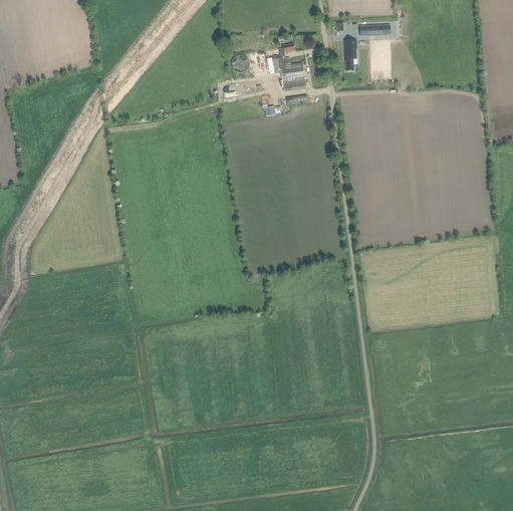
[(358,24),(358,34),(368,33),(368,31),(375,31),(375,33),(385,33),(385,23),(358,24)]
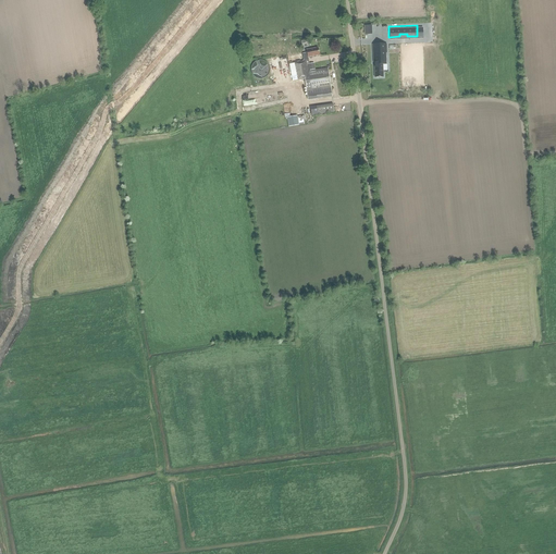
[(385,40),(371,41),(372,59),(373,59),(373,74),(382,74),(382,68),(386,68),(386,61),(384,61),(384,50),(385,50),(385,40)]
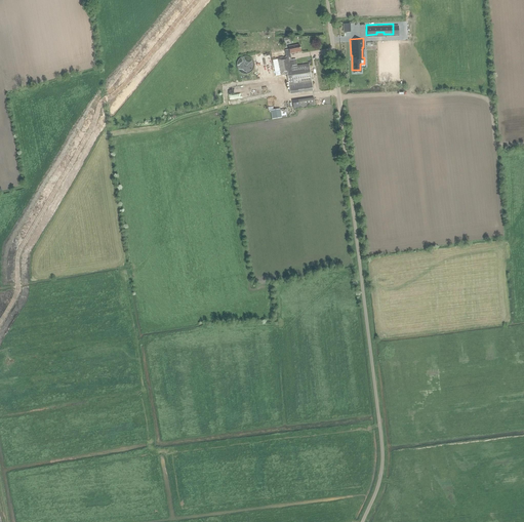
[(276,56),(279,73),(285,72),(287,82),(293,81),(310,79),(308,66),(308,62),(290,64),(289,57),(290,57),(289,51),(299,49),(298,42),(287,44),(288,47),(284,48),(285,54),(278,55),(276,56)]
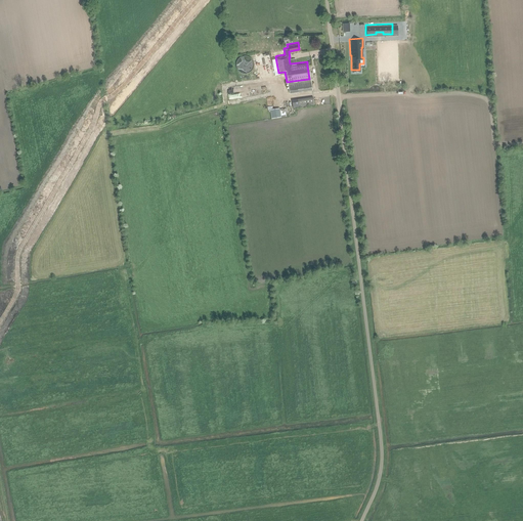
[(309,79),(296,81),(297,89),(310,88),(309,79)]
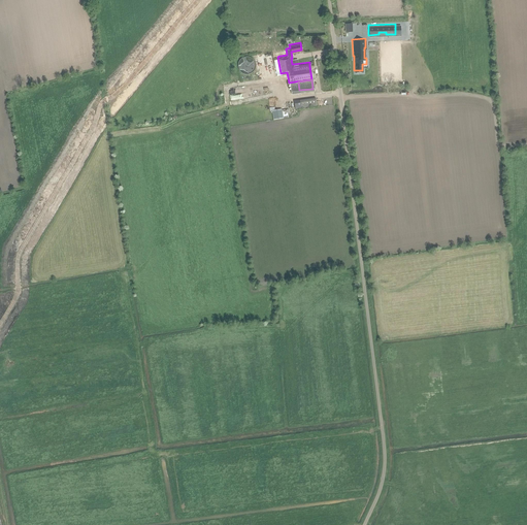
[(317,95),(299,97),(300,105),(298,105),(298,108),(305,107),(304,104),(318,102),(317,95)]
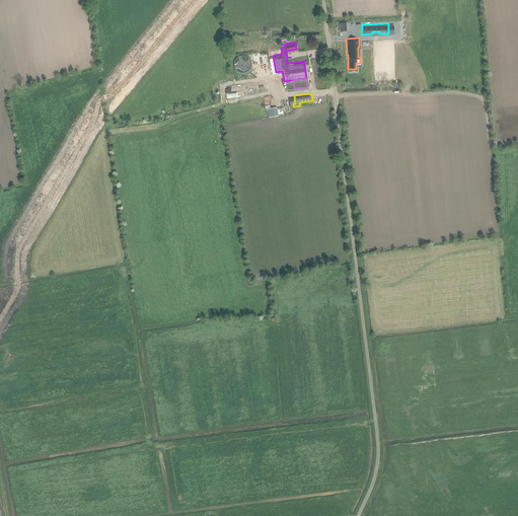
[(276,105),(267,107),(268,115),(278,114),(276,105)]
